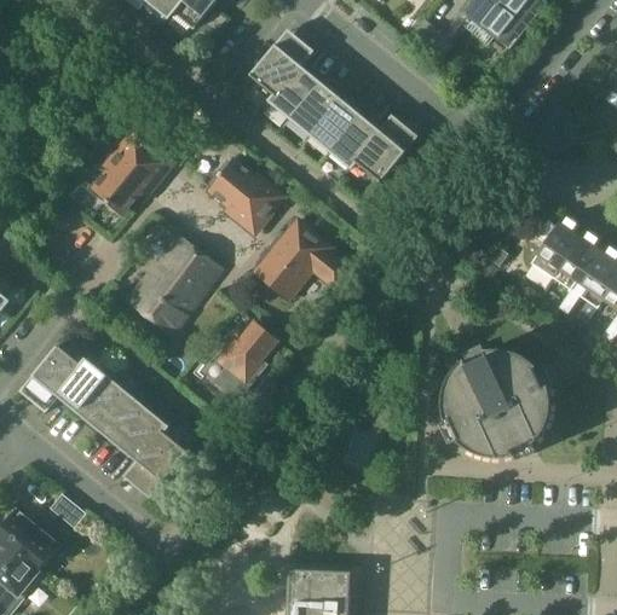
[(146,0),(167,17),(172,11),(171,10),(179,0),(146,0)]
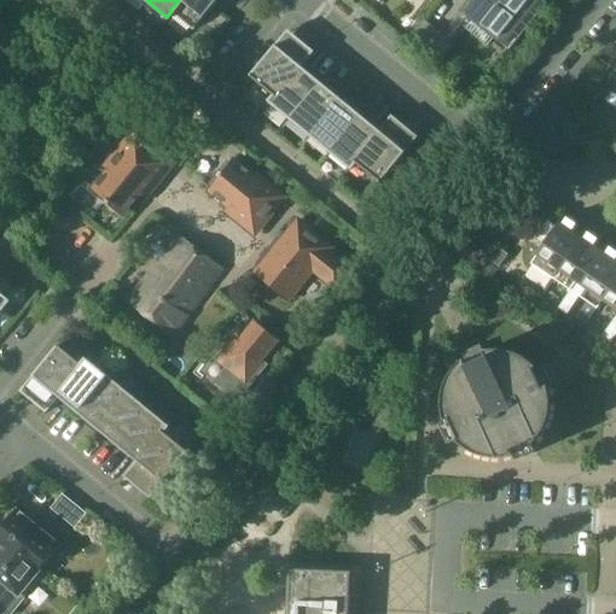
[(179,0),(170,10),(172,11),(192,27),(214,0),(179,0)]
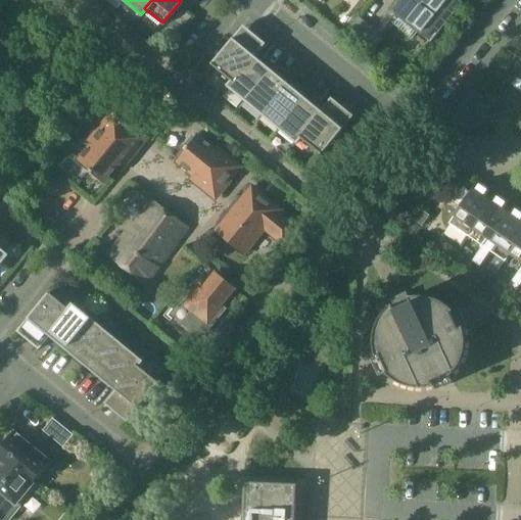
[(428,39),(444,18),(420,0),(397,0),(390,9),(423,35),(428,39)]
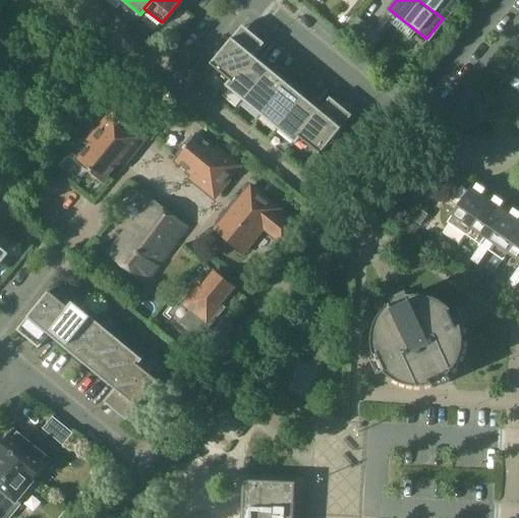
[(418,0),(443,18),(457,0),(418,0)]
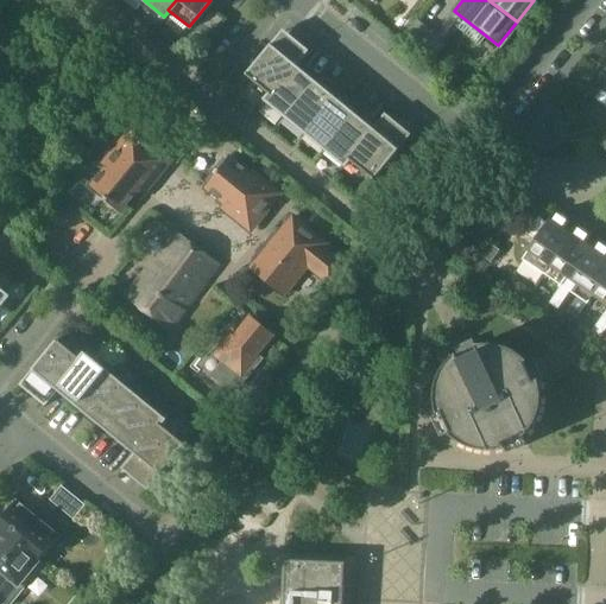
[(288,68),(289,69),(295,63),(308,48),(303,45),(282,26),(269,42),(246,70),(244,72),(267,90),(269,91),(288,68)]
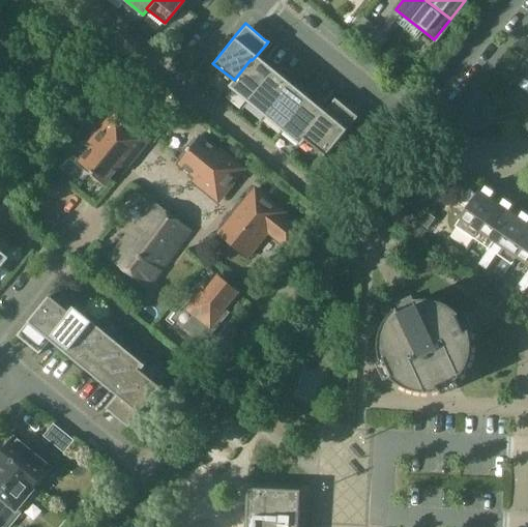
[(374,51),(385,37),(376,30),(365,44),(374,51)]
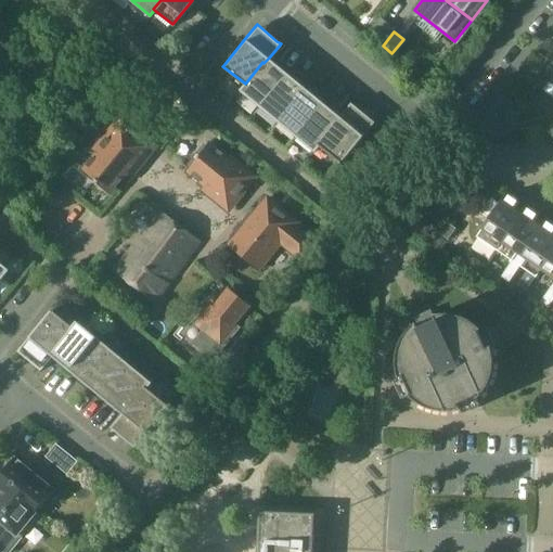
[(245,84),(244,82),(239,89),(258,104),(285,72),(269,58),(264,63),(262,62),(245,84)]
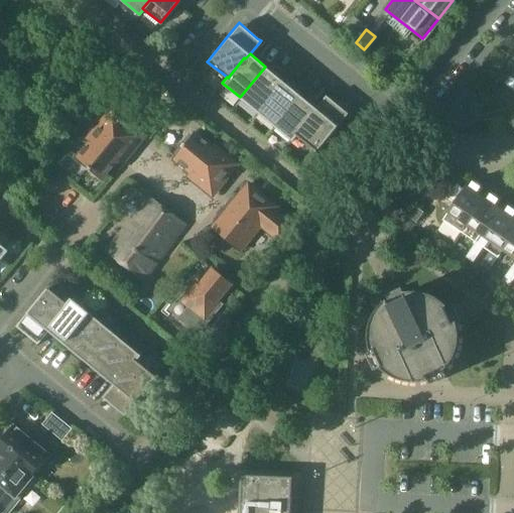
[(240,97),(257,111),(282,80),(265,67),(240,97)]
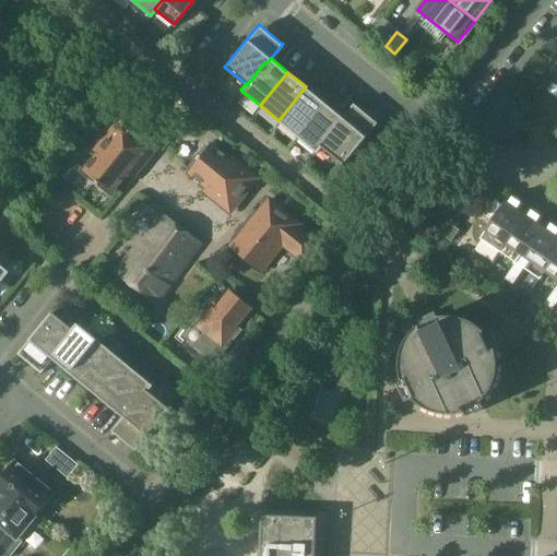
[(556,84),(550,81),(545,89),(556,96),(556,95),(556,84)]
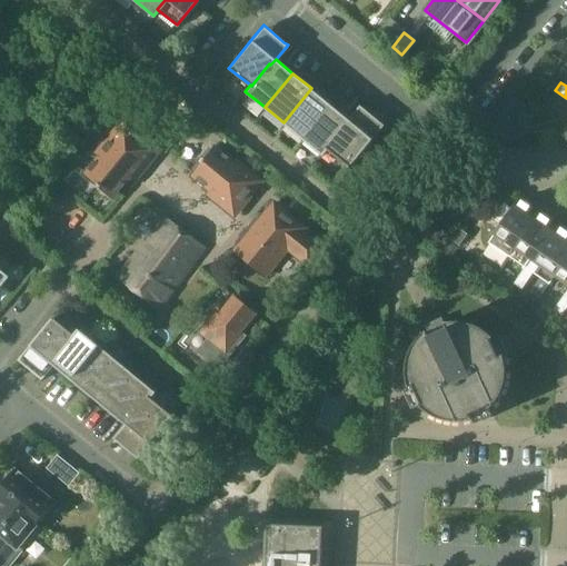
[(302,138),(330,103),(311,88),(284,122),(302,138)]
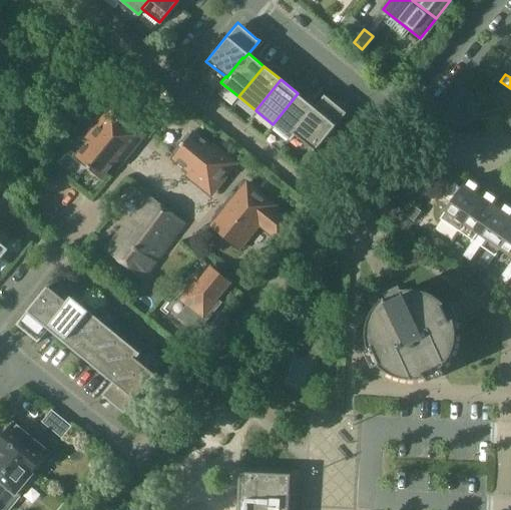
[(309,111),(313,106),(298,93),(273,124),(290,138),(295,133),(294,132),(310,112),(309,111)]
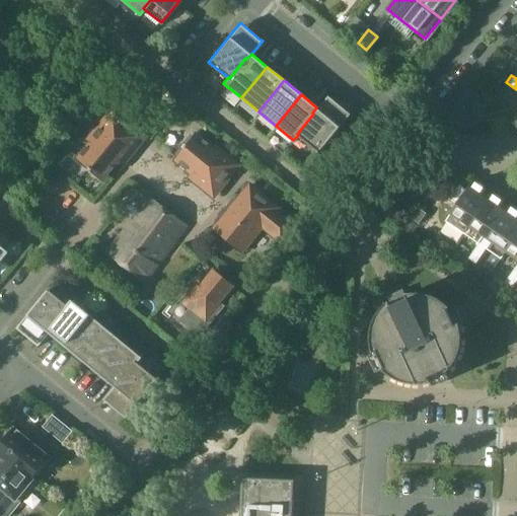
[(313,114),(297,134),(298,135),(317,151),(339,126),(349,113),(330,97),(327,94),(316,107),(312,113),(313,114)]
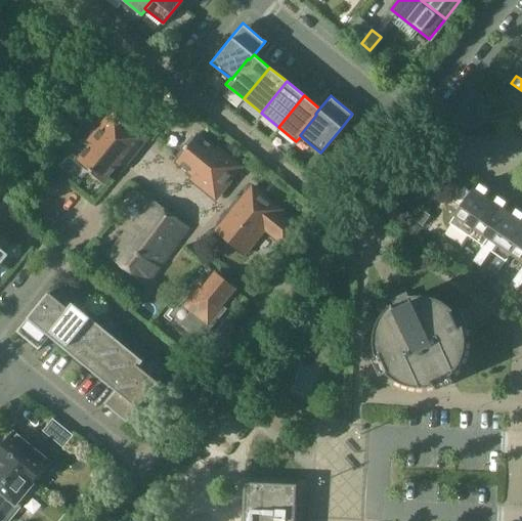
[(81,163),(100,179),(101,178),(103,180),(130,147),(133,150),(145,136),(133,125),(139,117),(121,101),(114,110),(113,107),(89,135),(96,141),(80,161),(82,162),(81,163)]
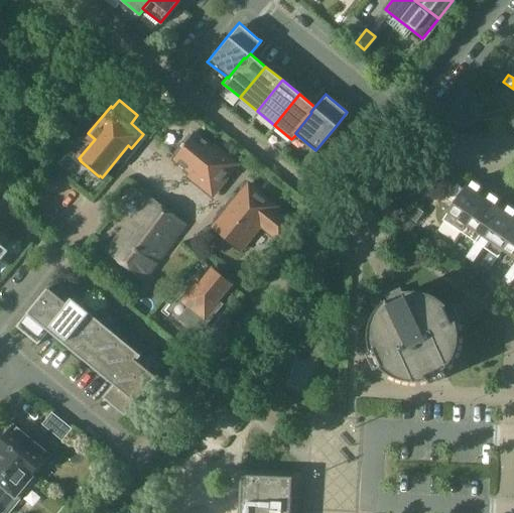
[(471,114),(455,101),(445,114),(462,127),(471,114)]
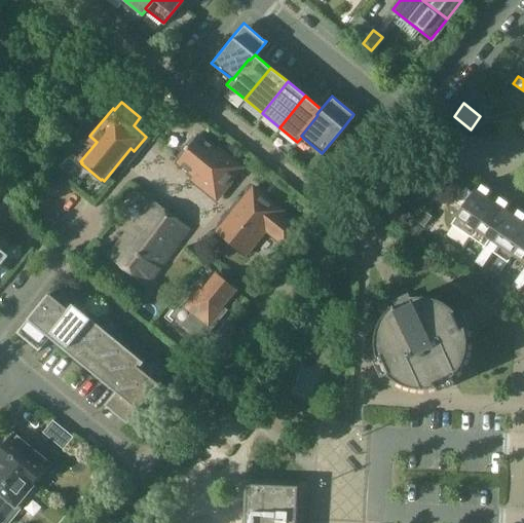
[(179,156),(176,160),(217,194),(238,167),(197,134),(195,137),(192,135),(176,154),(179,156)]
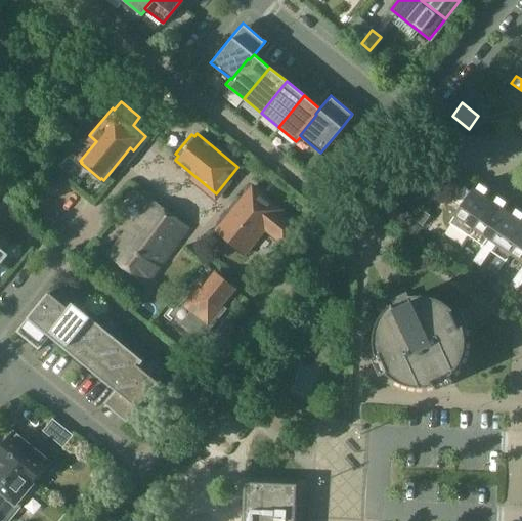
[(467,234),(493,193),(475,181),(469,190),(464,184),(449,197),(460,204),(447,221),(467,234)]
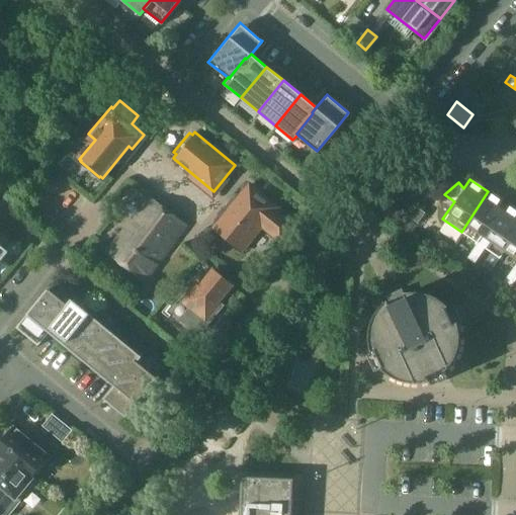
[(239,250),(261,224),(279,240),(292,224),(273,207),(275,205),(248,182),(227,208),(224,205),(213,218),(217,221),(211,227),(239,250)]
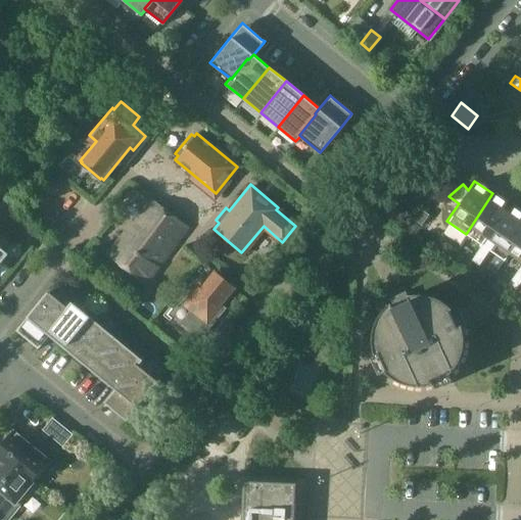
[(466,234),(480,243),(485,237),(488,239),(512,206),(492,193),(466,234)]
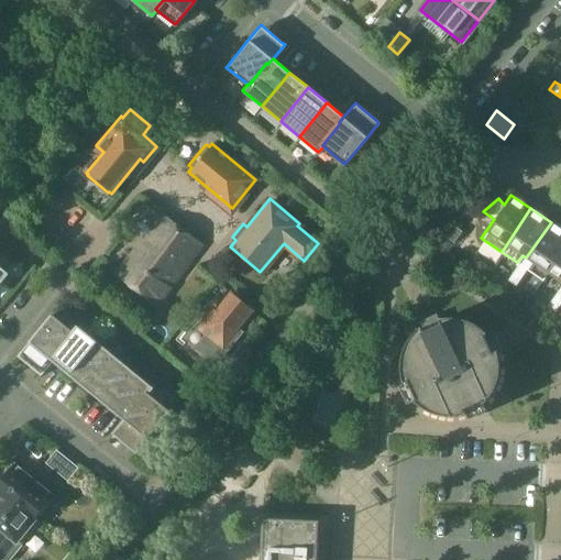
[(154,304),(201,242),(161,211),(114,272),(154,304)]
